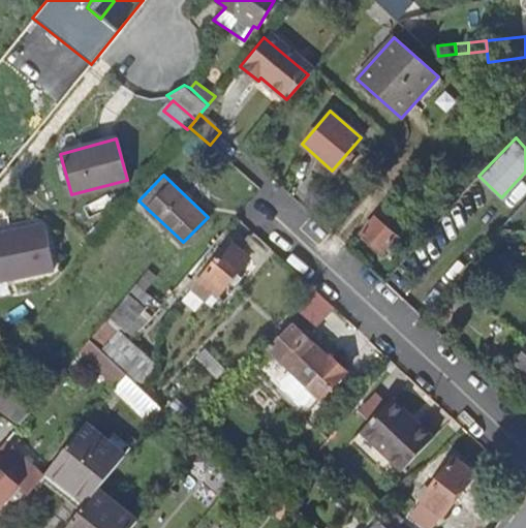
[(371,216),(359,233),(378,250),(393,235),(371,216)]
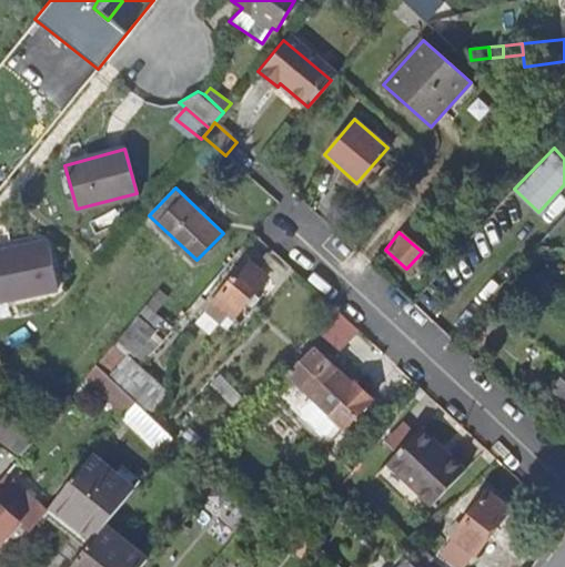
[(0,301),(58,291),(50,245),(0,253),(0,301)]
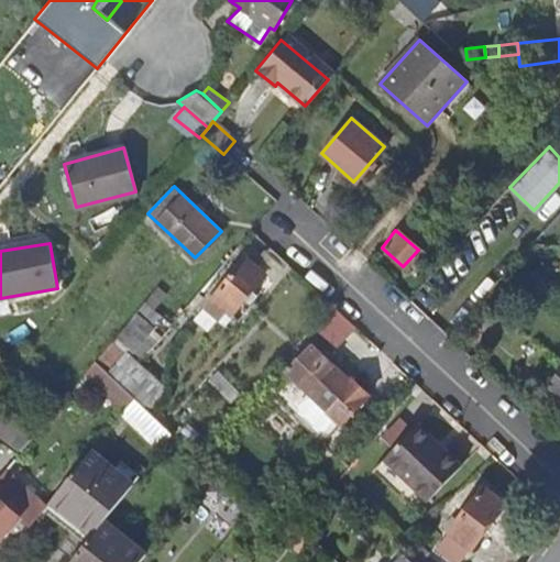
[(262,275),(243,260),(204,308),(217,319),(223,310),(229,316),(262,275)]
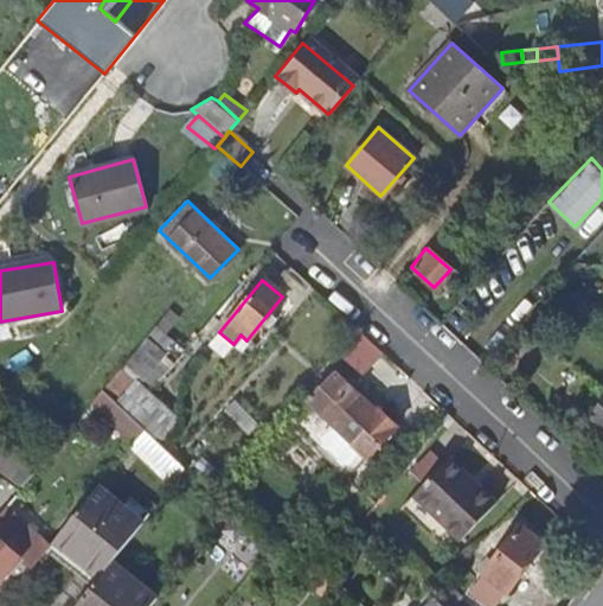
[(359,370),(378,350),(357,330),(338,350),(359,370)]
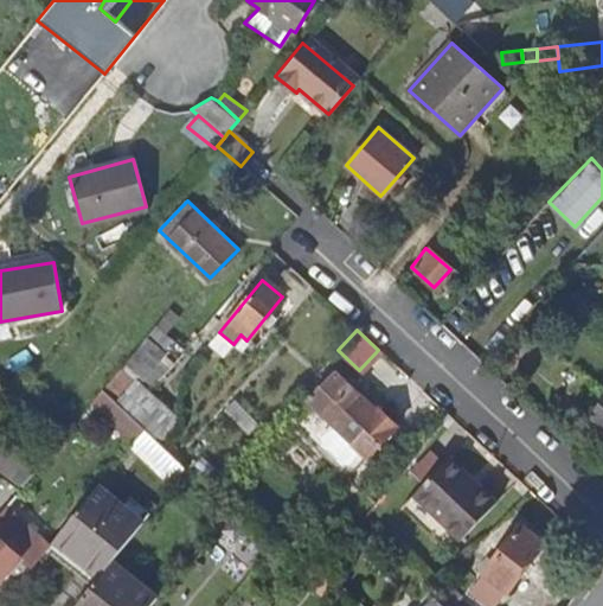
[(133,381),(120,369),(102,391),(115,403),(133,381)]
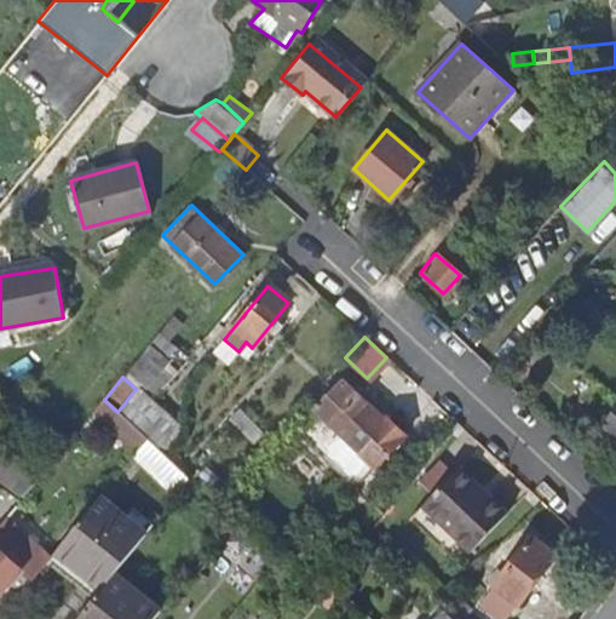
[(316,412),(328,423),(356,394),(345,383),(316,412)]
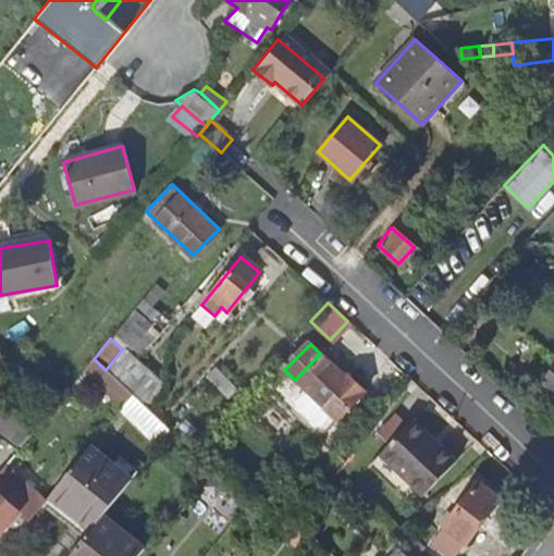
[(320,354),(295,380),(337,421),(365,392),(346,374),(344,377),(320,354)]
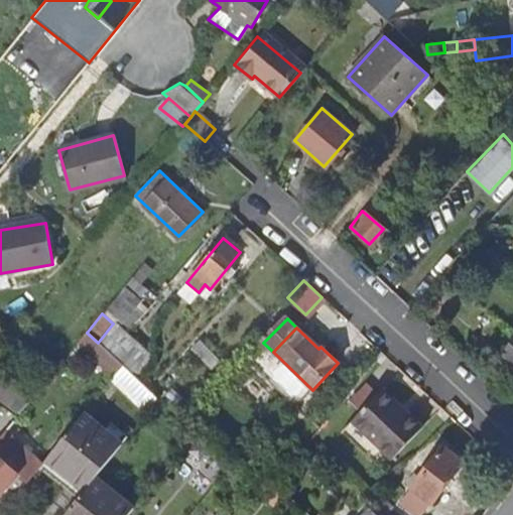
[(80,341),(116,373),(122,365),(98,343),(87,333),(80,341)]
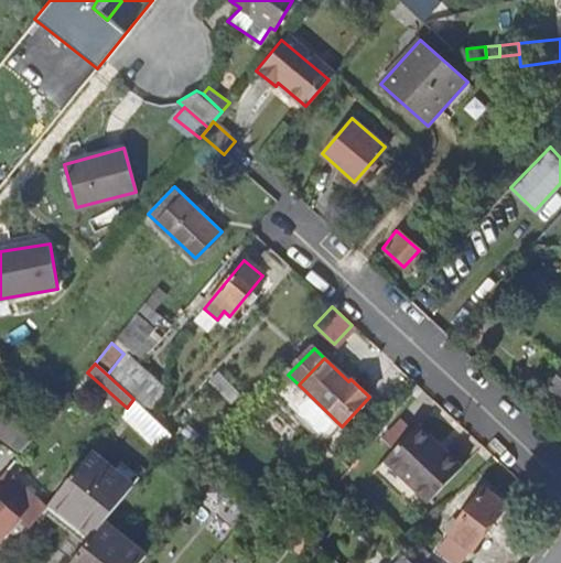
[(127,408),(168,444),(174,435),(133,399),(127,408)]
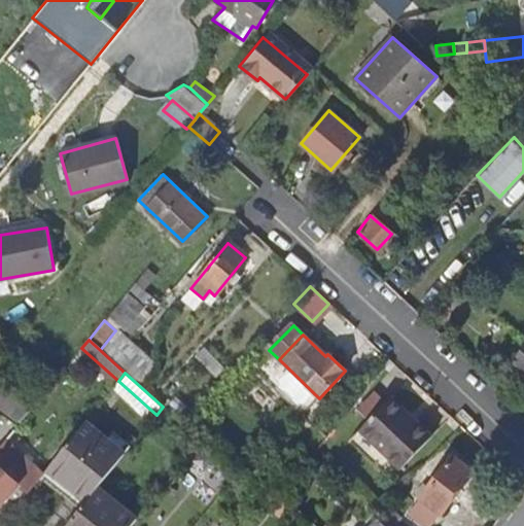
[(0,413),(8,419),(15,408),(0,395),(0,413)]
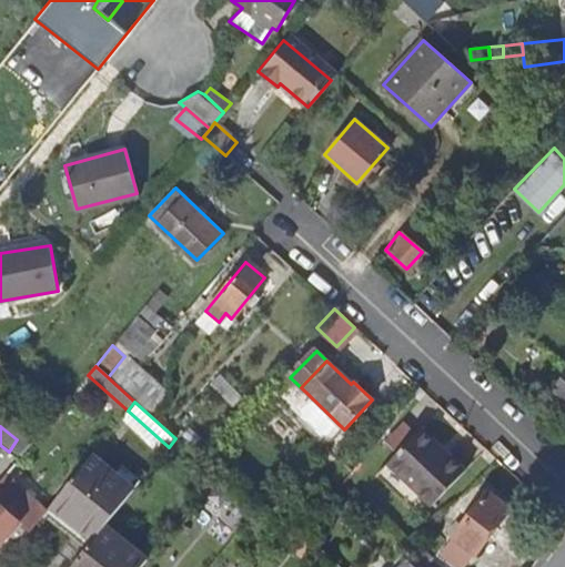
[(420,426),(415,432),(441,455),(445,449),(420,426)]
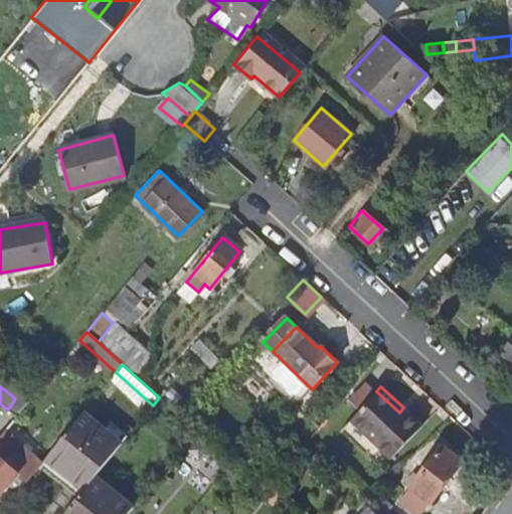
[(420,423),(403,407),(399,412),(376,391),(349,420),(388,459),(420,423)]
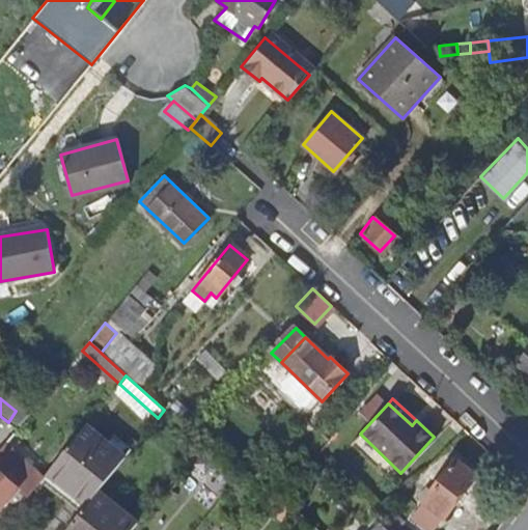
[(38,482),(79,515),(101,490),(122,462),(82,430),(38,482)]
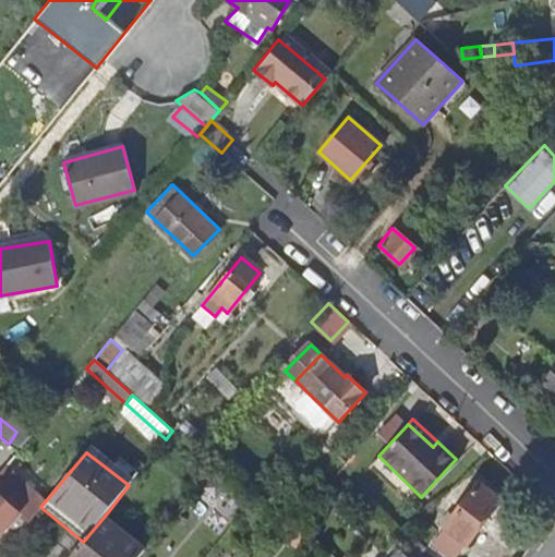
[(477,483),(432,544),(448,556),(454,556),(498,499),(477,483)]
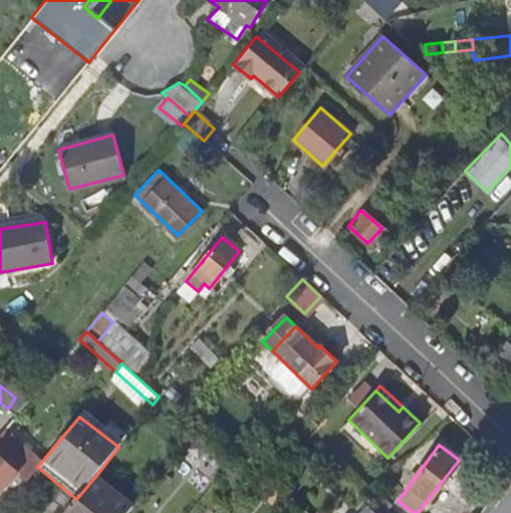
[(0,493),(9,501),(26,481),(18,473),(0,456),(0,493)]
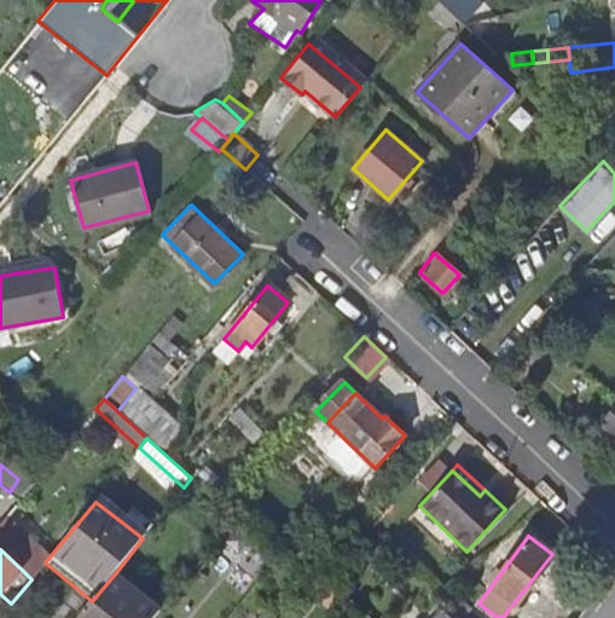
[(151,617),(161,606),(117,571),(92,601),(79,617),(151,617)]
